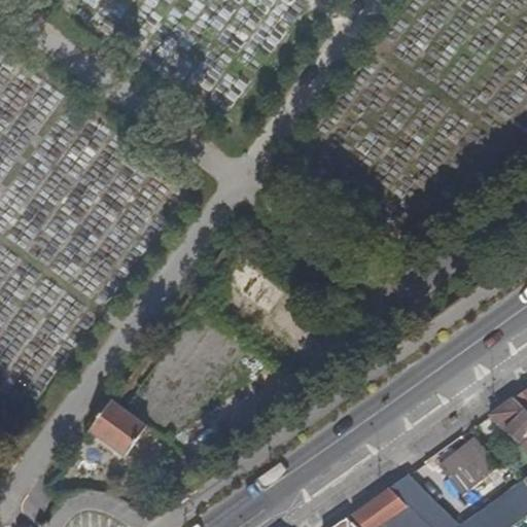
[(526,389),(514,399),(526,412),(526,389)]
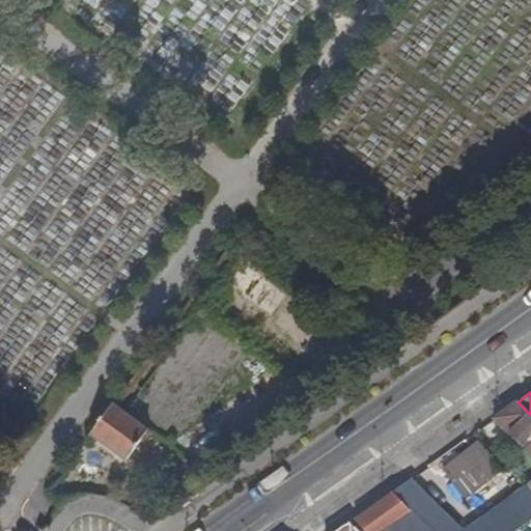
[(530,415),(518,402),(495,419),(530,455),(530,415)]
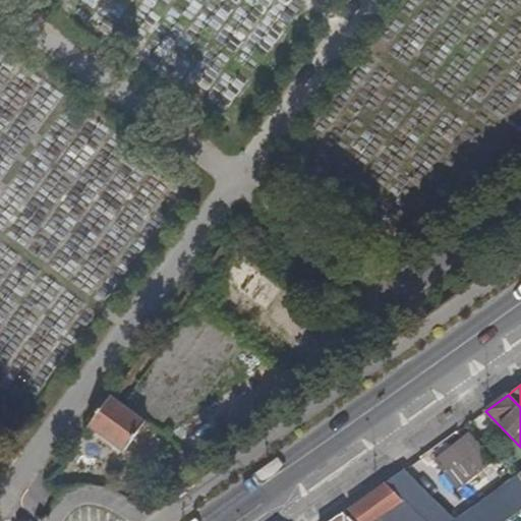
[(143,421),(109,396),(88,425),(122,451),(143,421)]
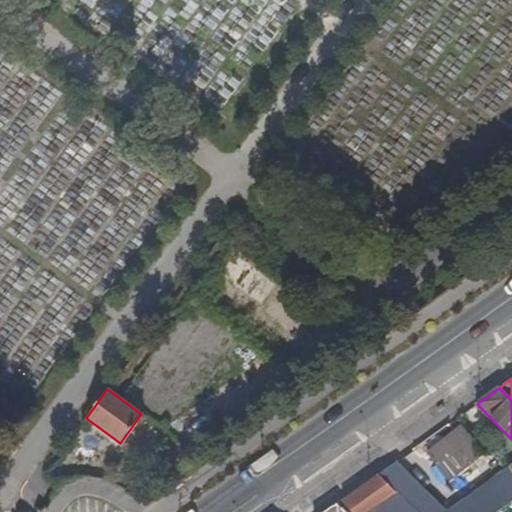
[(446,480),(482,454),(458,420),(422,446),(446,480)]
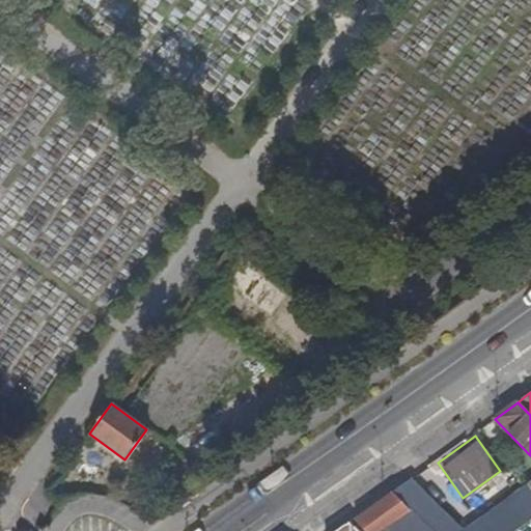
[(427,530),(514,530),(530,520),(530,497),(528,493),(475,530),(459,530),(410,479),(391,491),(408,510),(427,530)]
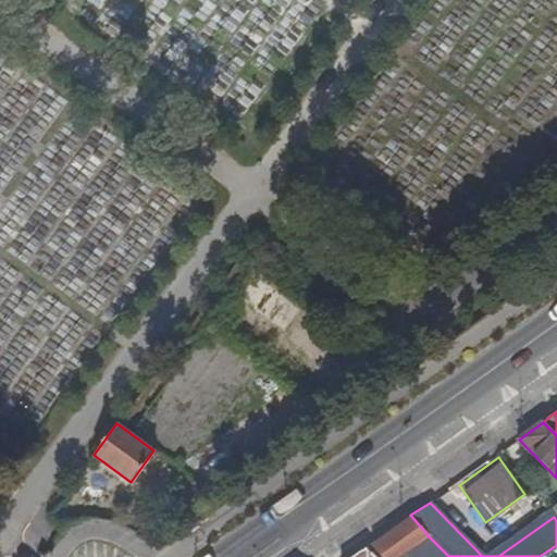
[(400,556),(428,535),(410,515),(393,529),(373,545),(382,556),(400,556)]
